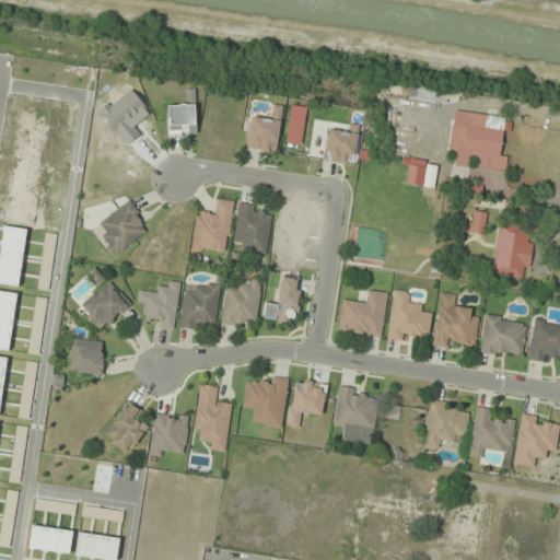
[(410,98),(446,102),(447,90),(412,86),(410,98)]
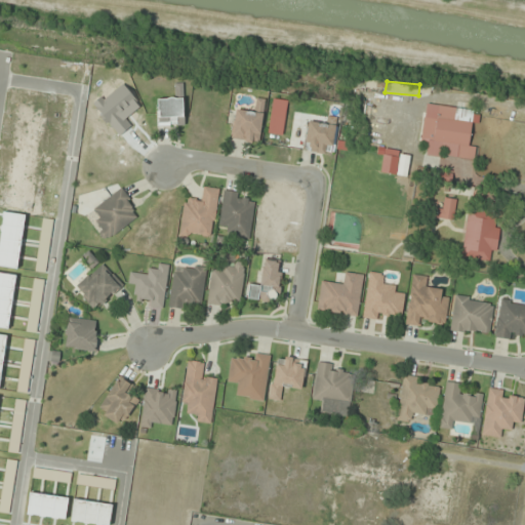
[(157,126),(184,126),(184,83),(174,83),(174,97),(157,97),(157,126)]
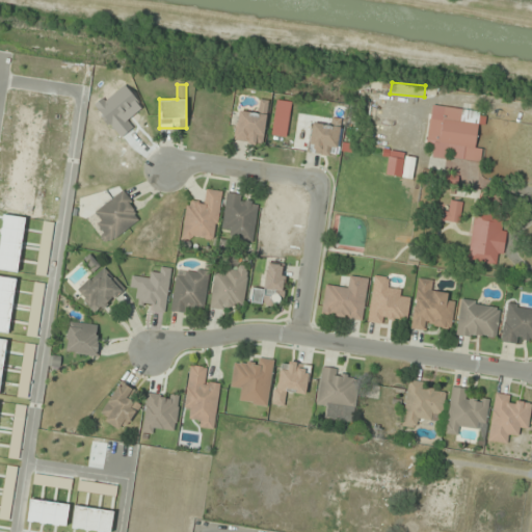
[(263,144),(268,101),(259,99),(258,111),(238,108),(234,141),(263,144)]
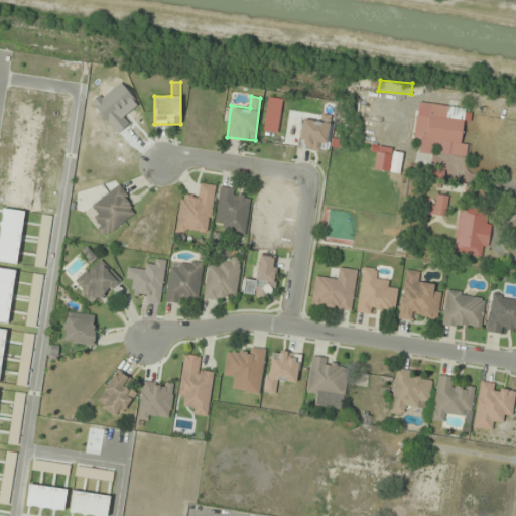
[(417,114),(414,137),(422,138),(420,151),(467,157),(469,143),(461,142),(466,108),(430,104),(429,116),(417,114)]
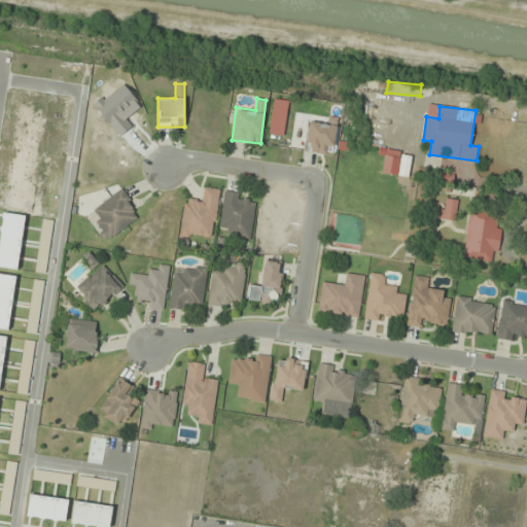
[(305,149),(331,154),(339,118),(329,116),(327,126),(310,121),(305,149)]
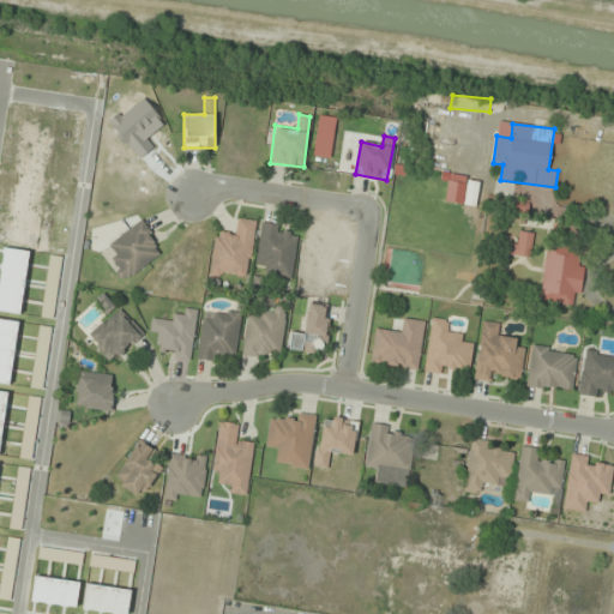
[(247,281),(258,221),(236,217),(234,233),(217,230),(209,274),(247,281)]
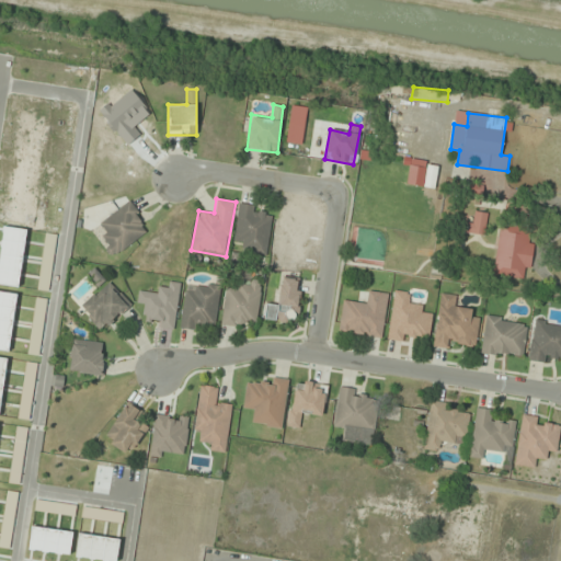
[(150,230),(130,201),(100,221),(107,233),(100,239),(112,256),(150,230)]
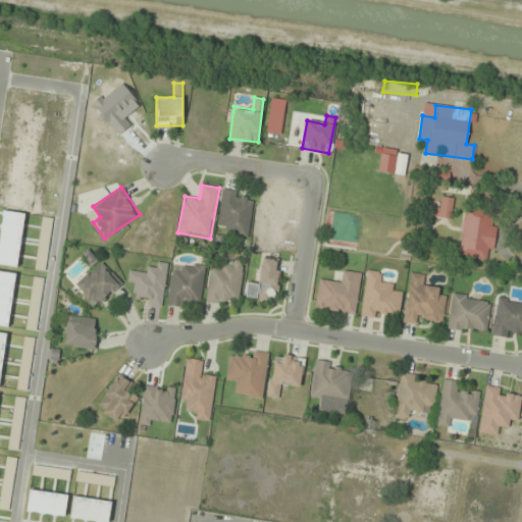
[(222,189),(218,225),(228,226),(227,236),(249,239),(253,200),(243,199),(243,192),(222,189)]
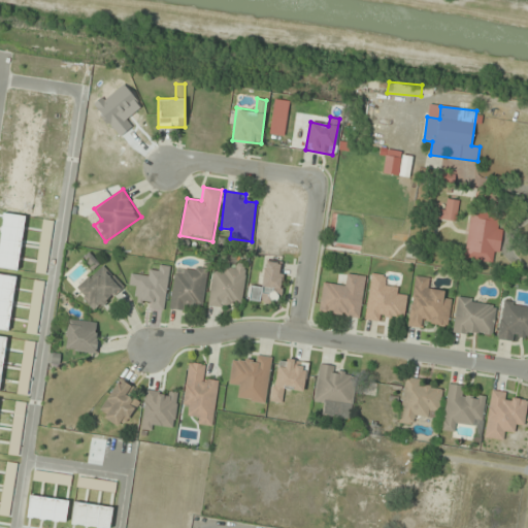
[(457,221),(459,200),(447,198),(446,208),(439,208),(437,219),(457,221)]
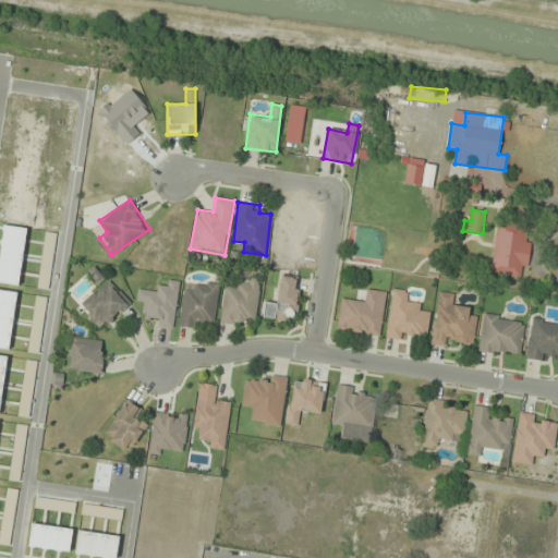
[(492,274),(525,278),(531,227),(497,222),(492,274)]
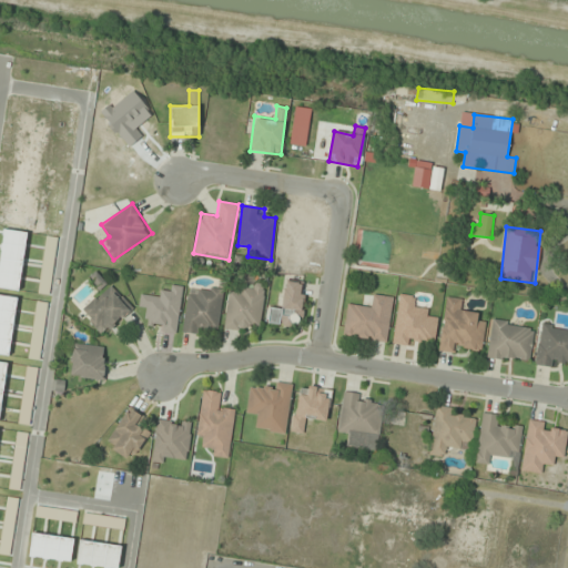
[(269,324),(301,327),(305,282),(285,280),(282,307),(270,306),(269,324)]
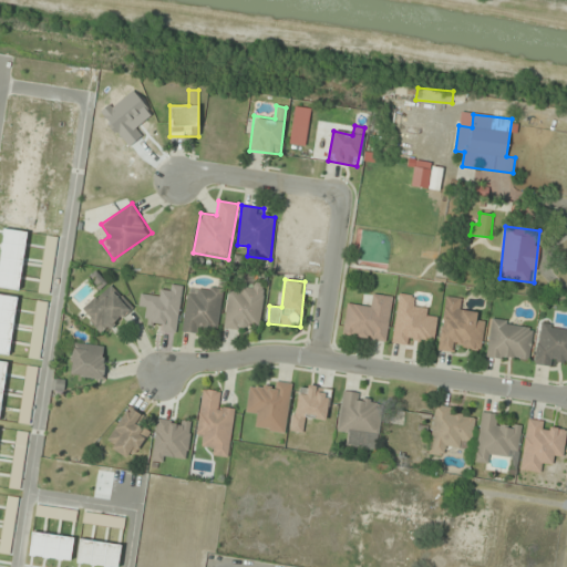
[(224,329),(247,331),(248,323),(260,325),(265,285),(243,282),(241,294),(228,291),(224,329)]
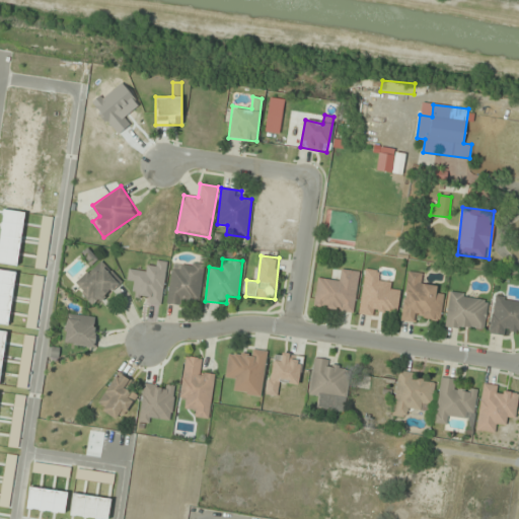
[(122,281),(100,260),(74,285),(95,306),(122,281)]
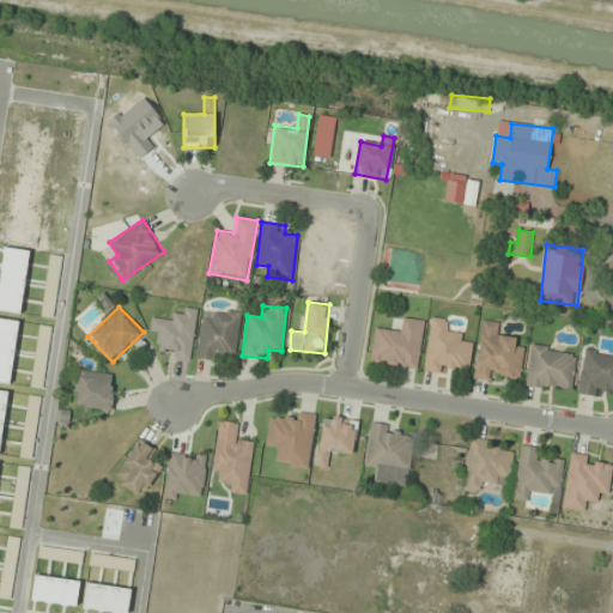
[(196,359),(222,362),(223,353),(236,354),(241,311),(216,308),(214,320),(201,319),(196,359)]
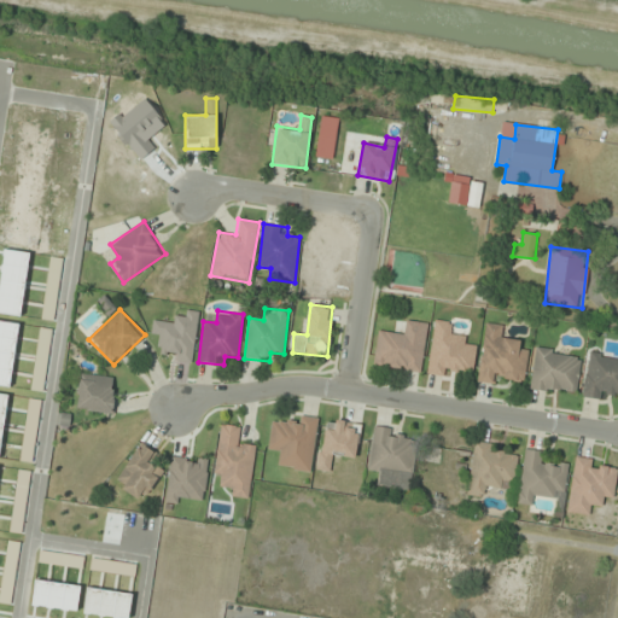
[(421,373),(429,322),(404,319),(403,331),(378,328),(373,367),(421,373)]
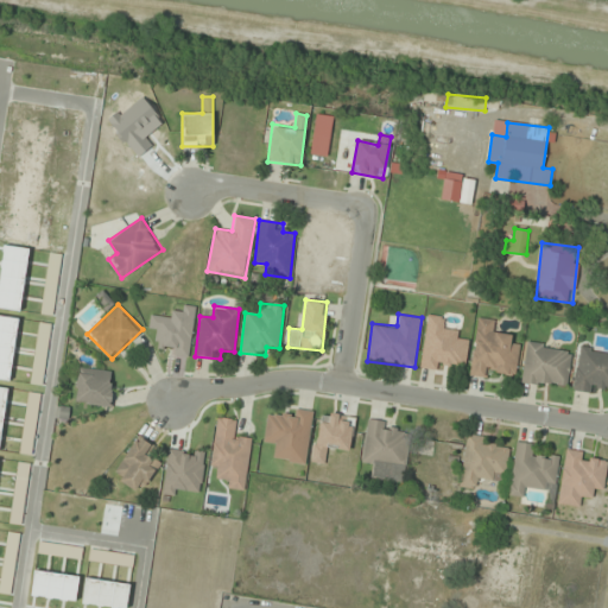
[(420,365),(464,371),(469,341),(458,339),(460,331),(447,329),(448,317),(428,315),(420,365)]
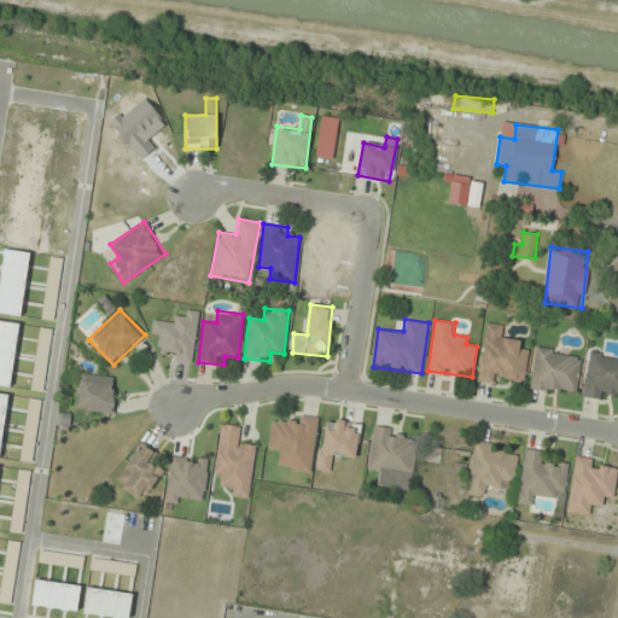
[(507,326),(485,322),(477,382),(501,385),(502,377),(525,380),(529,348),(520,347),(522,339),(506,338),(507,326)]
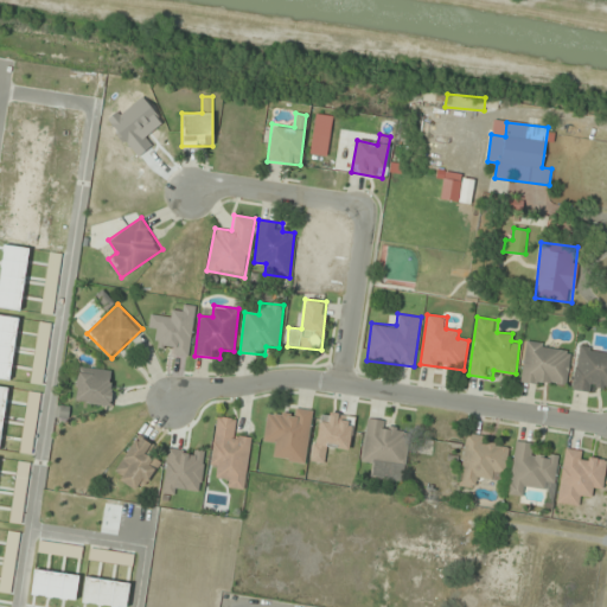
[(566,389),(572,347),(525,340),(519,382),(566,389)]
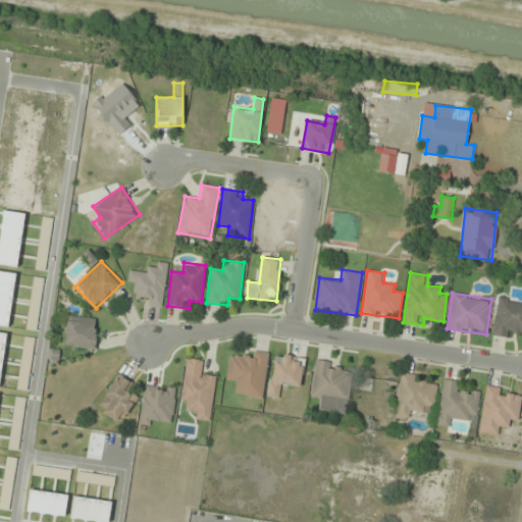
[(521,301),(496,299),(491,335),(509,337),(510,333),(521,334),(521,301)]
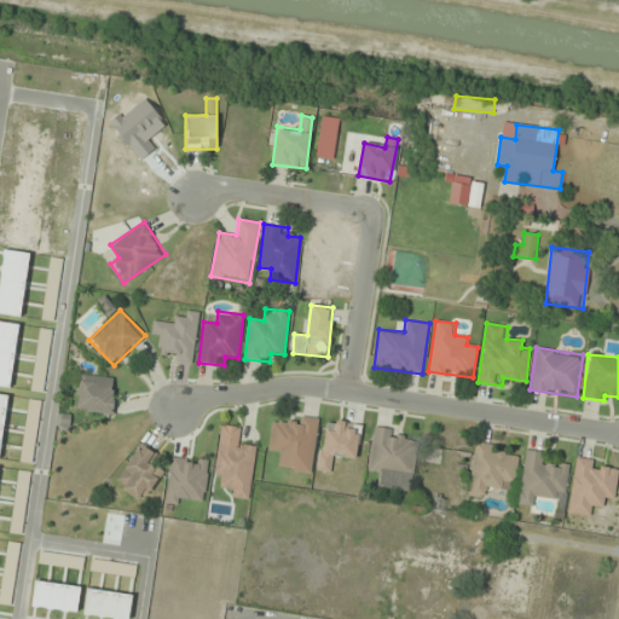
[(114,414),(117,377),(81,375),(77,411),(114,414)]
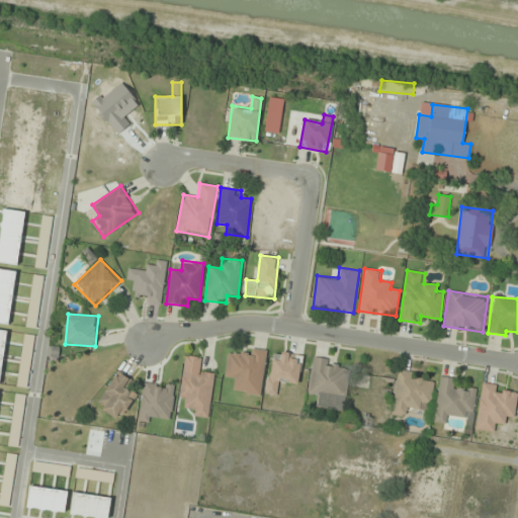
[(266,350),(248,347),(247,356),(228,353),(225,379),(234,380),(233,393),(261,396),(266,350)]
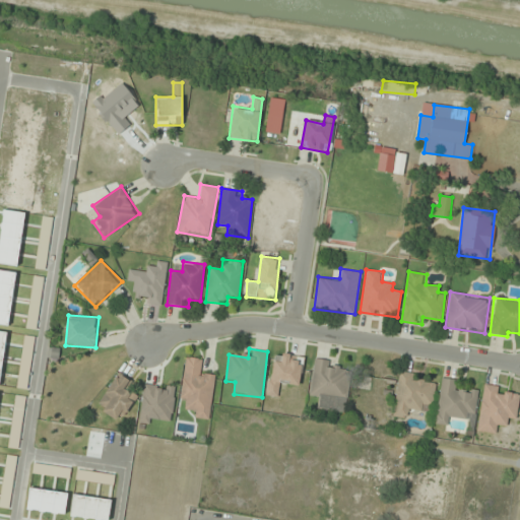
[(299,387),(304,356),(274,352),(268,395),(277,396),(279,384),(299,387)]
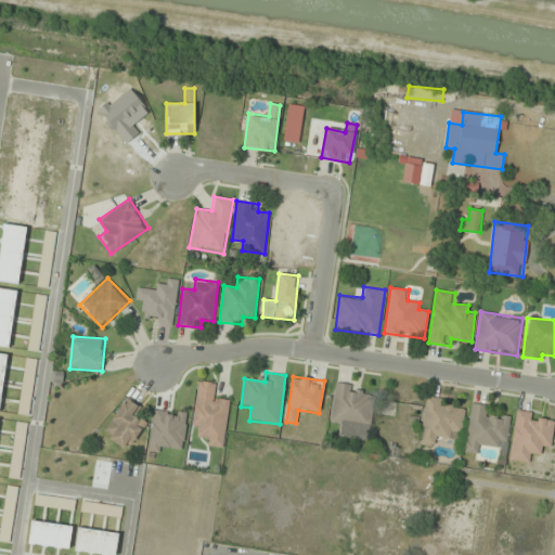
[(192,431),(204,434),(202,444),(223,448),(230,398),(216,396),(218,384),(198,382),(192,431)]
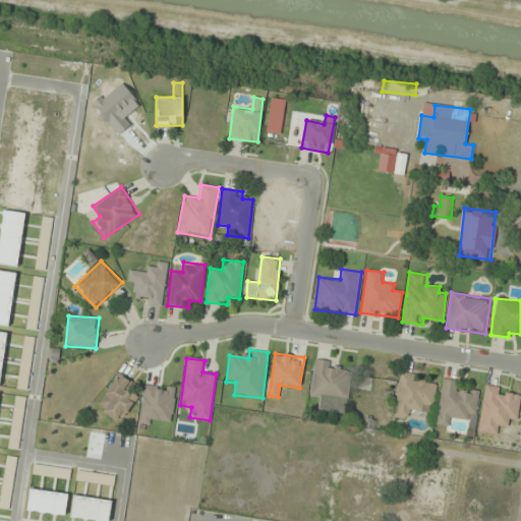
[(347,413),(352,374),(342,372),(343,363),(314,359),(309,396),(320,397),(317,409),(347,413)]
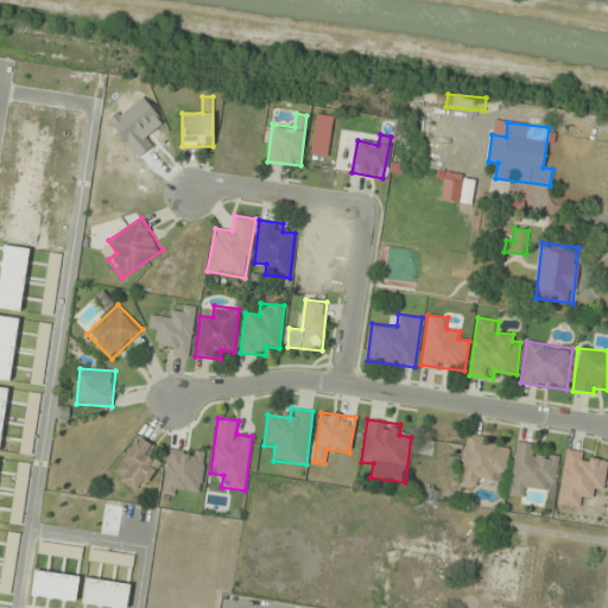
[(152,456),(157,449),(138,437),(113,475),(140,494),(162,463),(152,456)]
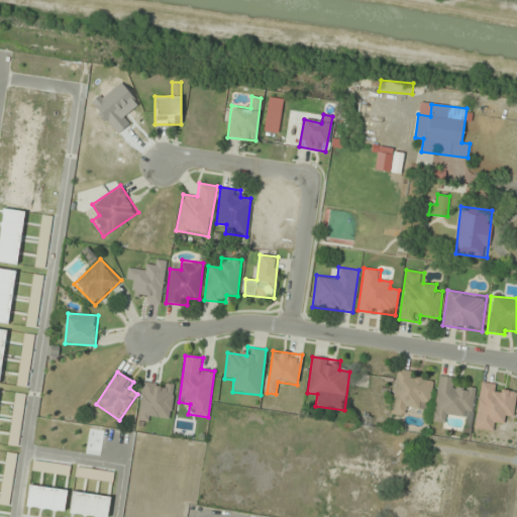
[(434,376),(396,372),(391,415),(407,416),(408,408),(430,410),(434,376)]
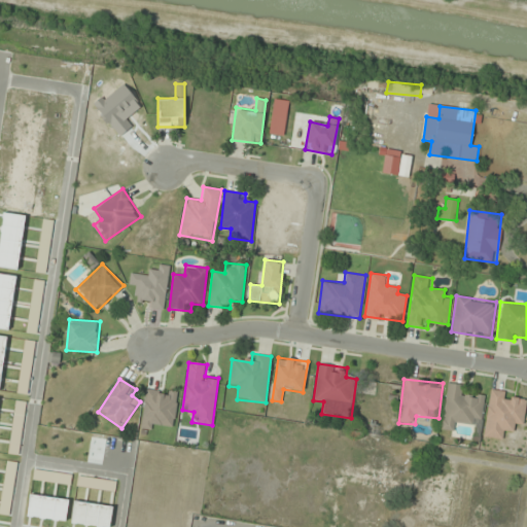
[(447,383),(441,430),(454,431),(455,423),(481,426),(485,397),(464,394),(465,385),(447,383)]
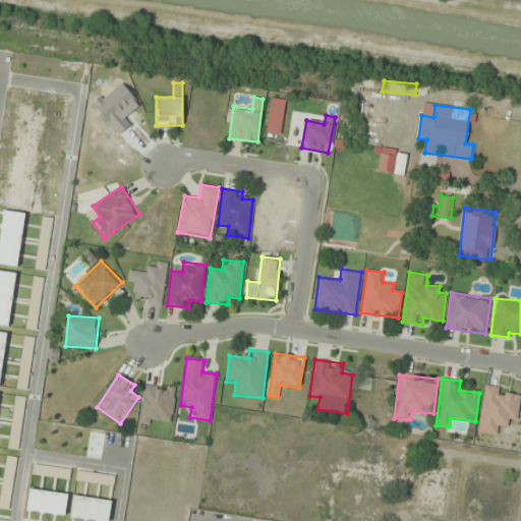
[(518,419),(520,395),(502,392),(502,387),(484,385),(478,432),(497,435),(498,425),(508,427),(509,418),(518,419)]
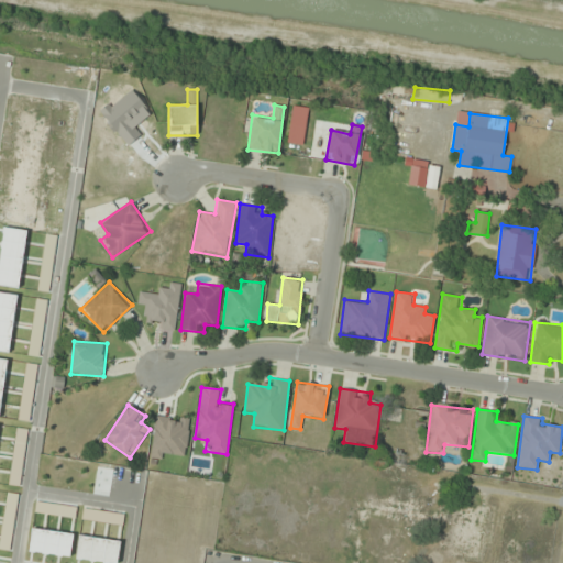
[(343,561),(362,562),(366,562),(372,521),(423,527),(427,503),(372,496),(370,518),(349,516),(343,561)]
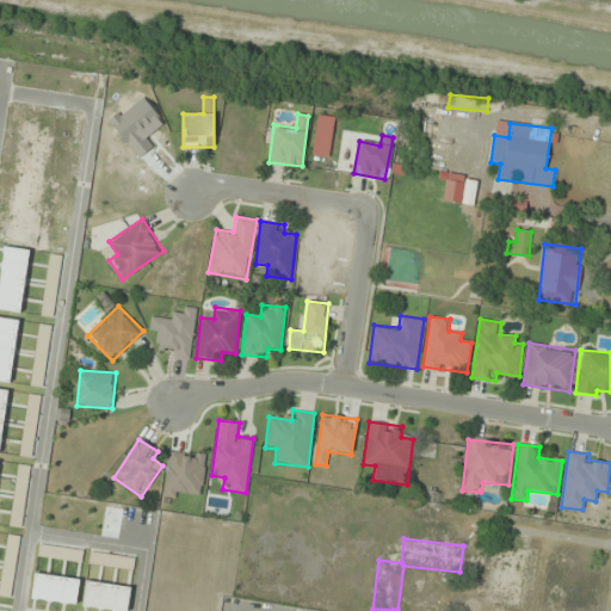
[(534,551),(495,545),(487,605),(525,610),(534,551)]
